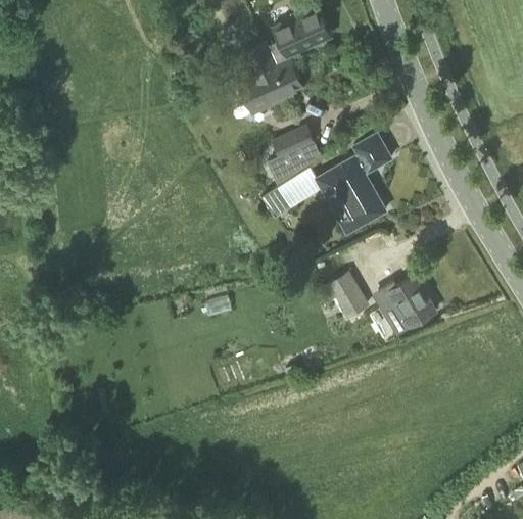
[(271,71),(291,61),(289,57),(331,38),(318,8),(273,29),(282,50),(270,56),(265,45),(236,58),(241,68),(238,69),(241,78),(251,74),(251,73),(268,65),(271,71)]
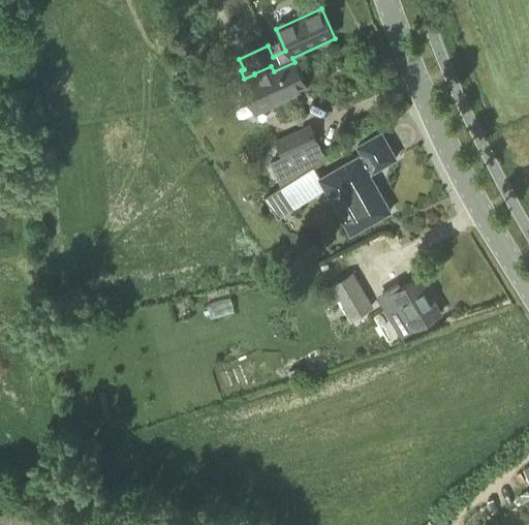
[(254,74),(244,79),(238,82),(255,118),(297,99),(293,94),(306,89),(294,62),(274,71),(271,66),(254,73),(254,74)]
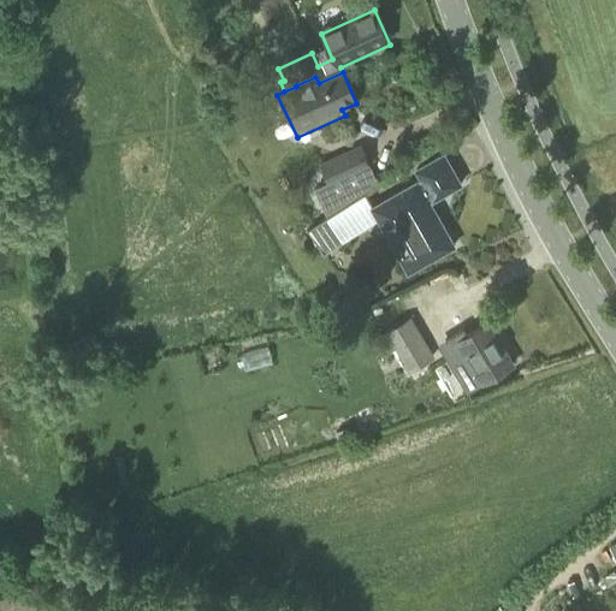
[(338,209),(379,185),(361,149),(320,167),(338,209)]
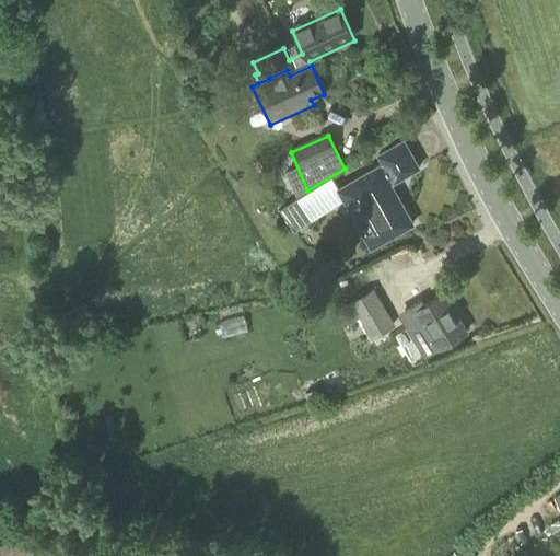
[(419,171),(403,143),(377,158),(383,166),(380,169),(380,168),(339,192),(331,178),(279,208),(292,232),(343,203),(371,251),(412,227),(389,186),(393,184),(394,185),(419,171)]
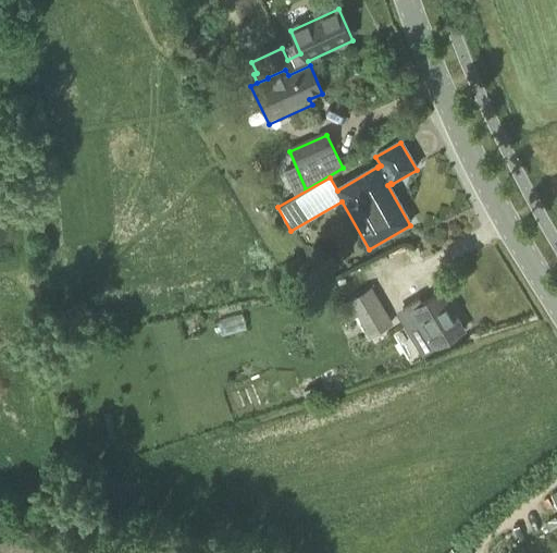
[(370,341),(393,327),(371,292),(349,305),(370,341)]
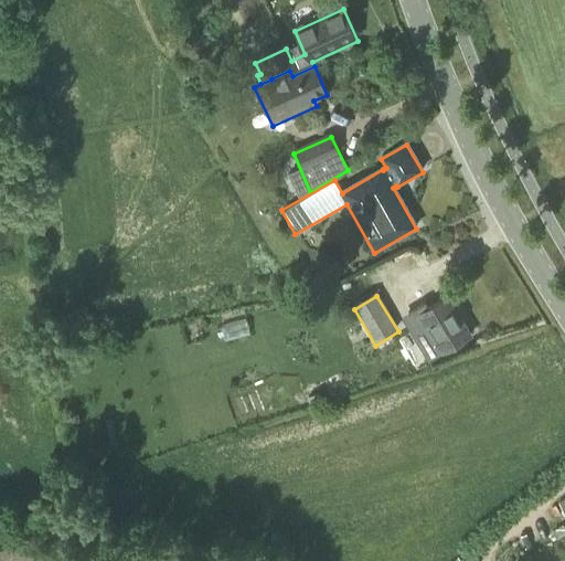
[(428,363),(441,355),(471,337),(457,313),(459,311),(450,297),(415,318),(424,331),(413,338),(428,363)]
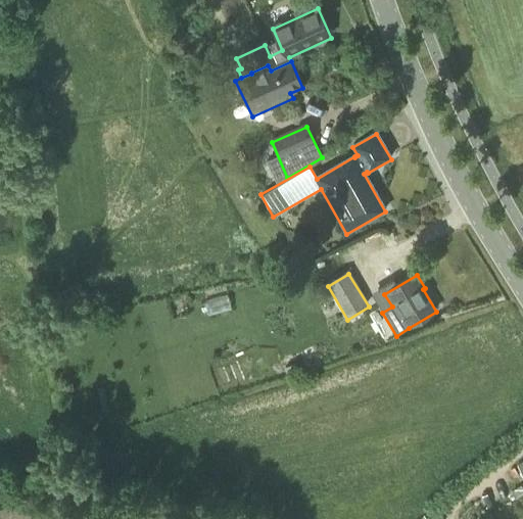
[(256,370),(248,375),(256,388),(265,382),(256,370)]
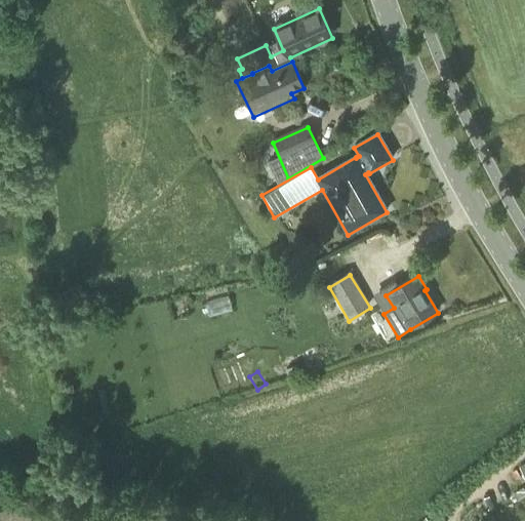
All buildings are outlined.
